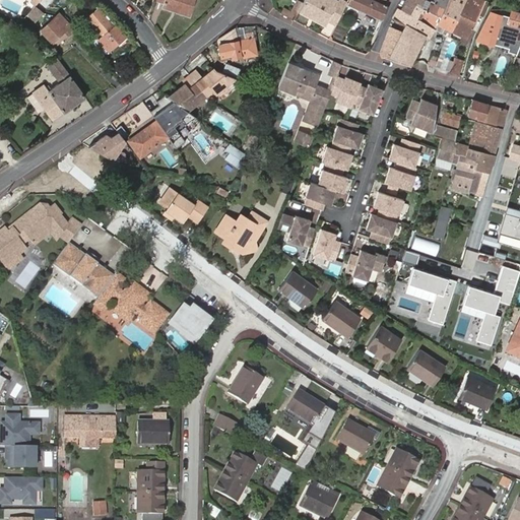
[(156,0),(156,2),(163,4),(161,8),(190,17),(195,0),(156,0)]
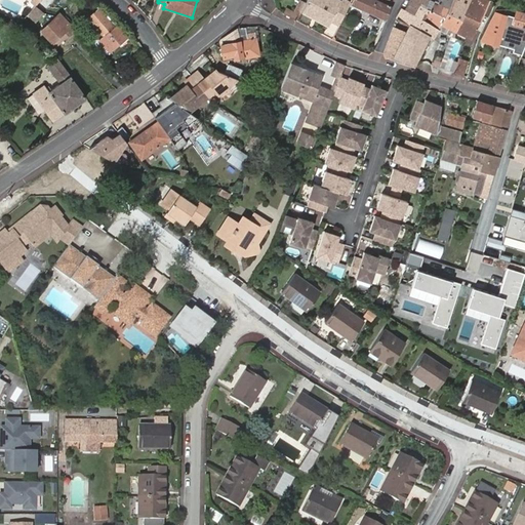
[(340,0),(340,1),(337,0),(305,0),(299,10),(328,27),(330,22),(338,26),(350,3),(344,0),(340,0)]
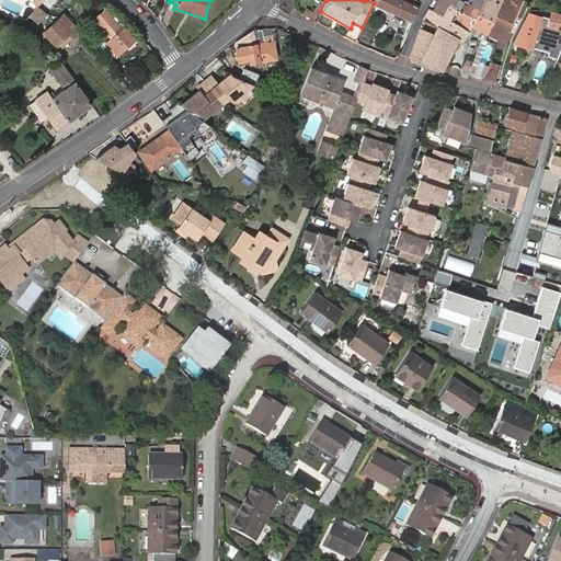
[(375,0),(374,3),(412,21),(419,7),(404,0),(375,0)]
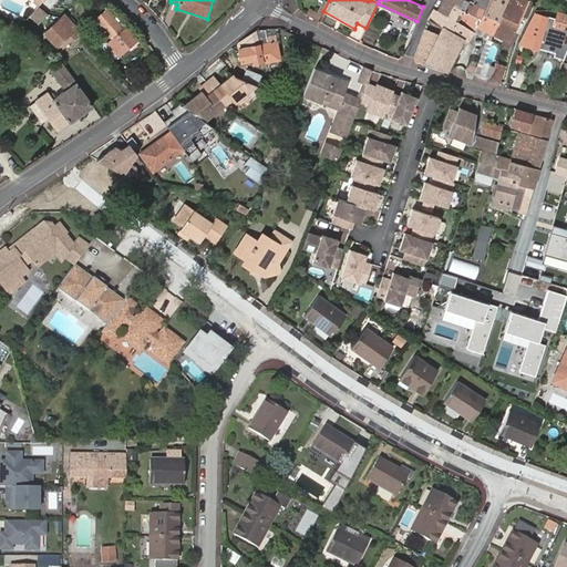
[(475,27),(486,0),(475,0),(475,1),(472,0),(468,0),(467,2),(466,1),(463,0),(442,0),(437,11),(434,9),(429,20),(443,28),(464,39),(467,41),(472,33),(475,27)]
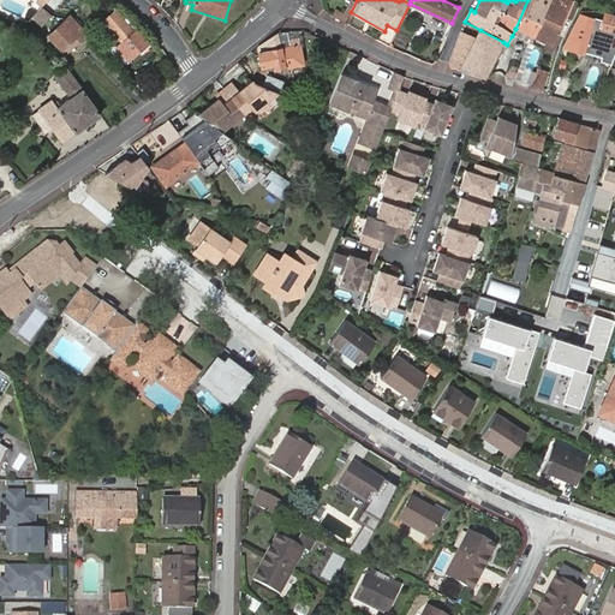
[(527,0),(515,29),(535,37),(550,0),(544,0),(543,0),(527,0)]
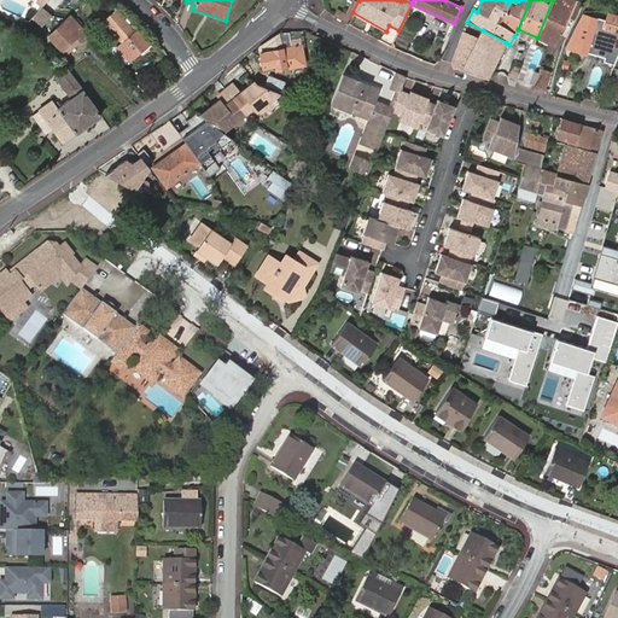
[(555,46),(576,1),(573,0),(553,0),(537,38),(555,46)]
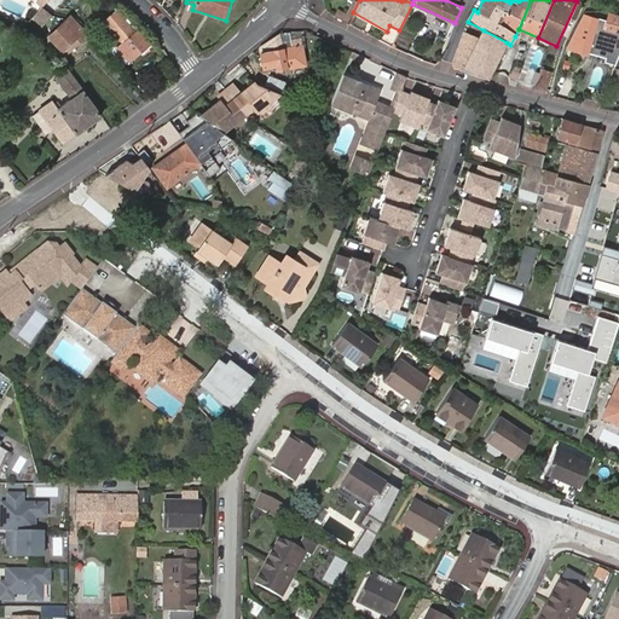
[(45,25),(52,17),(44,9),(35,17),(45,25)]
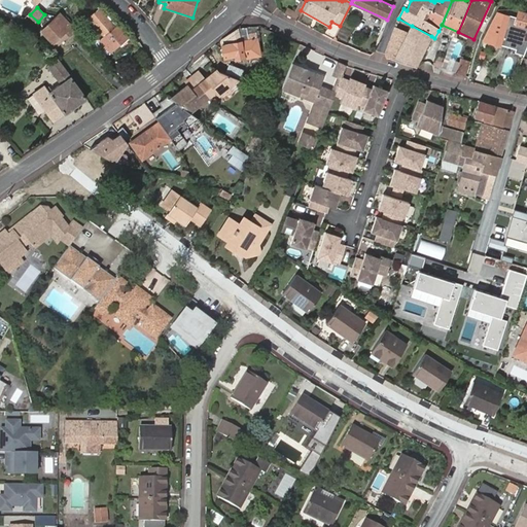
[(286,7),(284,13),(295,16),(297,11),(286,7)]
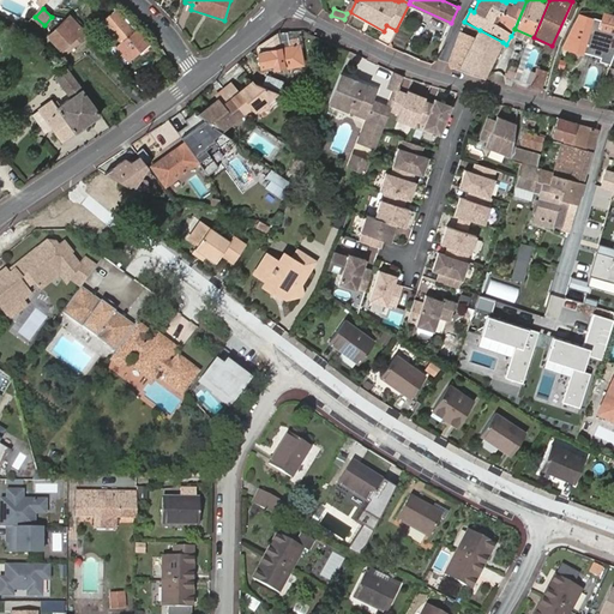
[(134,34),(115,12),(103,22),(122,43),(118,47),(128,60),(148,44),(137,31),(134,34)]
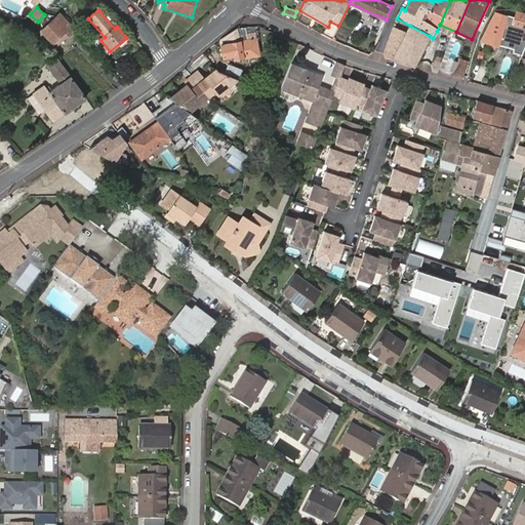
[(524,11),(519,10),(516,18),(515,24),(524,26),(524,11)]
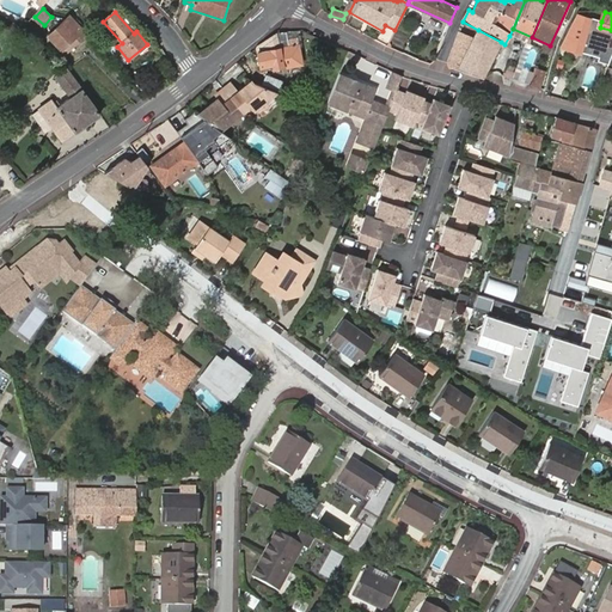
[(599,44),(611,48),(611,30),(600,28),(601,22),(577,16),(575,26),(573,25),(561,48),(581,53),(583,47),(597,50),(599,44)]
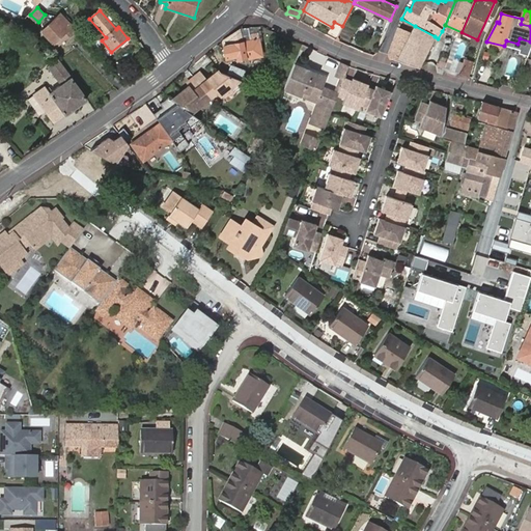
[(68,36),(75,31),(60,15),(57,18),(40,30),(56,47),(67,36),(68,36)]
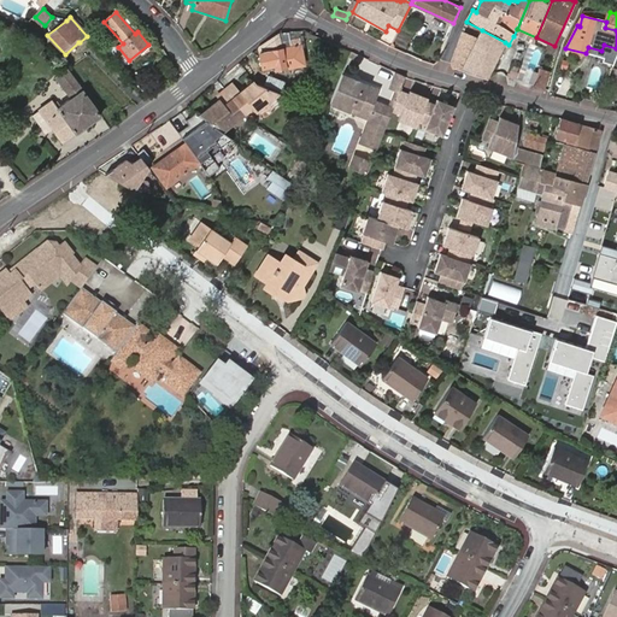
[(486,78),(505,42),(482,30),(479,36),(477,40),(462,71),(486,78)]
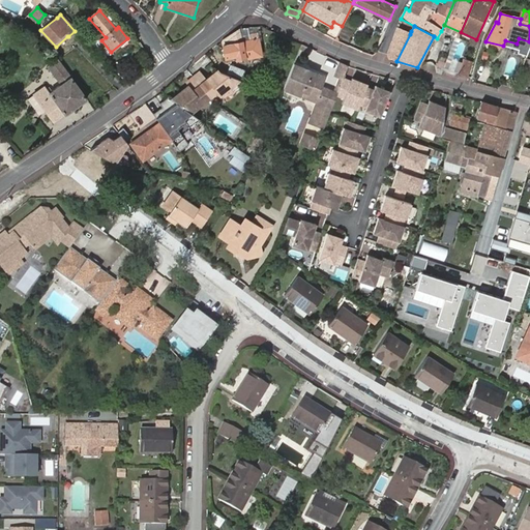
[(262,56),(258,28),(237,30),(224,38),(222,40),(225,59),(236,57),(237,61),(262,56)]
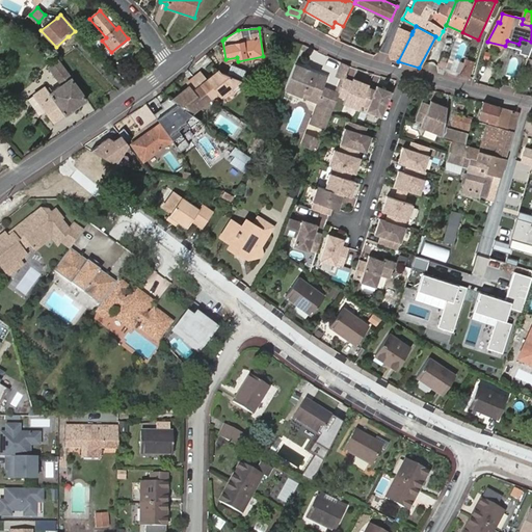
[(411,34),(397,28),(388,56),(391,58),(393,59),(398,61),(411,34)]
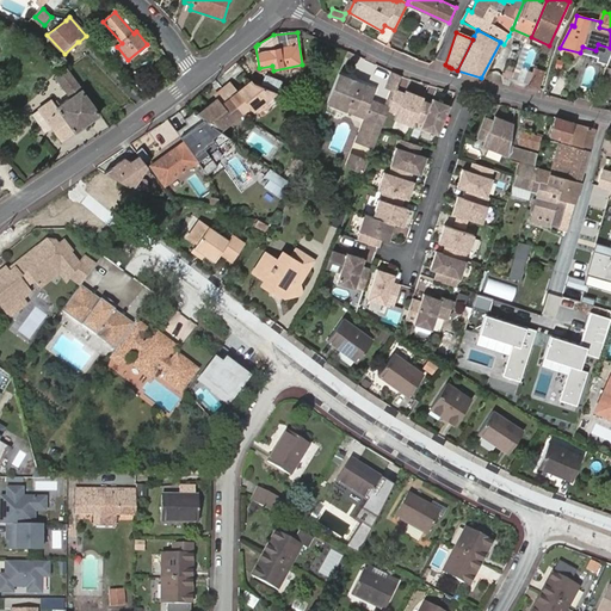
[(516,66),(511,78),(528,82),(531,71),(516,66)]
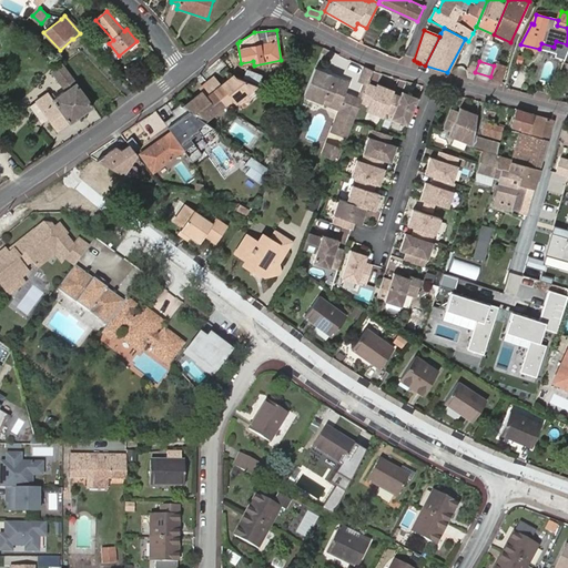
[(494,66),(490,77),(499,80),(505,66),(496,62),(494,66)]
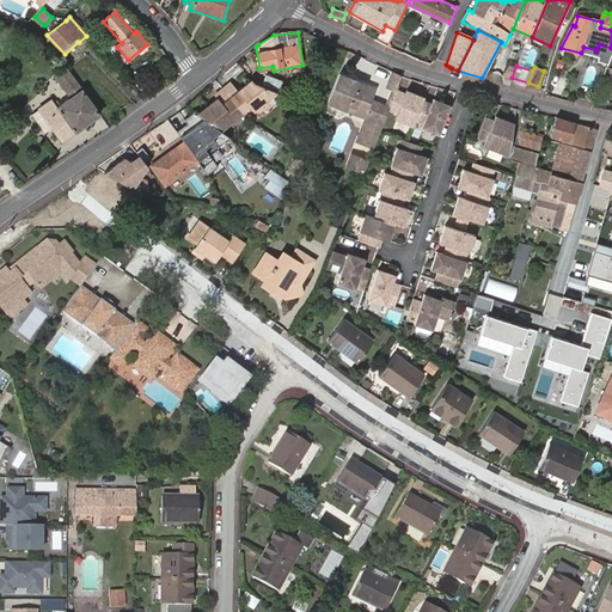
[(61,141),(98,115),(65,69),(53,78),(68,99),(56,108),(50,101),(31,115),(44,133),(51,128),(61,141)]
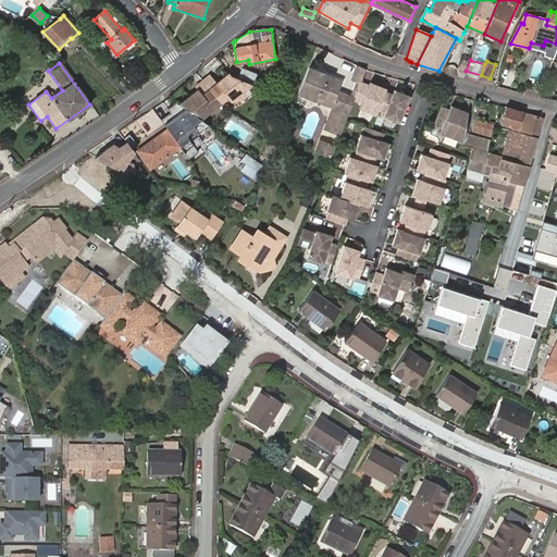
[(350,78),(359,82),(363,69),(356,65),(350,78)]
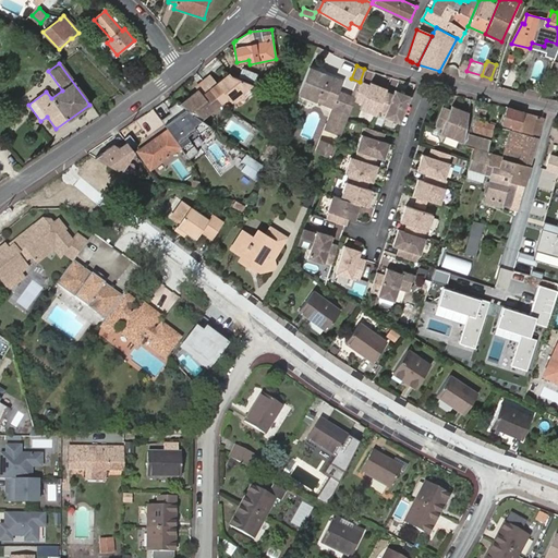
[(310,67),(299,93),(316,100),(318,96),(335,102),(339,91),(343,81),(310,67)]
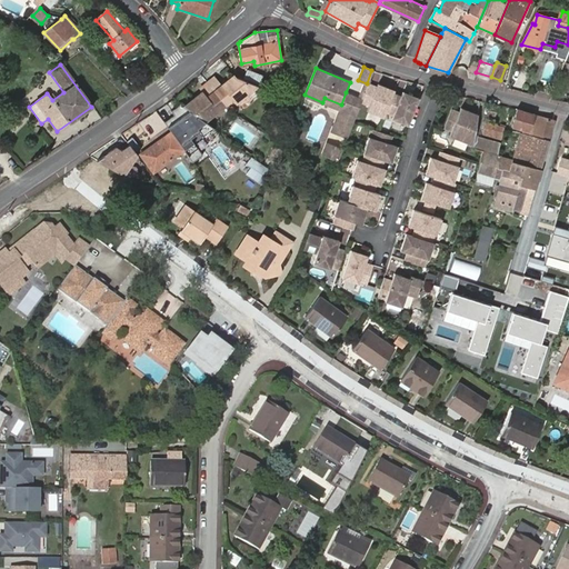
[(256,86),(258,87),(261,78),(245,70),(241,80),(256,86)]
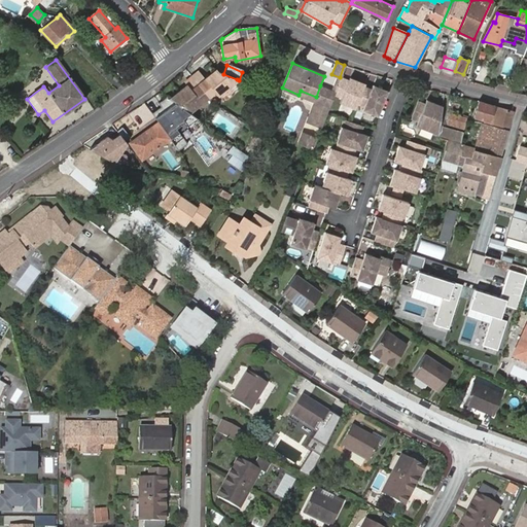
[(191,76),(204,93),(211,88),(217,96),(237,79),(223,74),(218,72),(216,70),(204,79),(198,72),(191,76)]
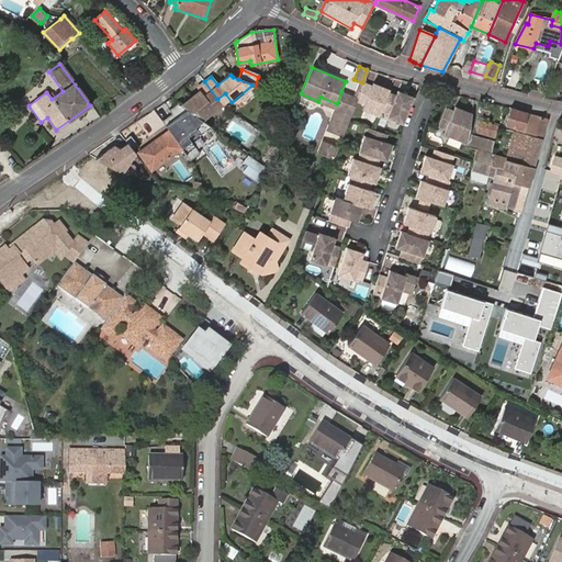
[(181,107),(201,121),(214,110),(211,105),(217,99),(204,81),(197,88),(199,91),(181,107)]
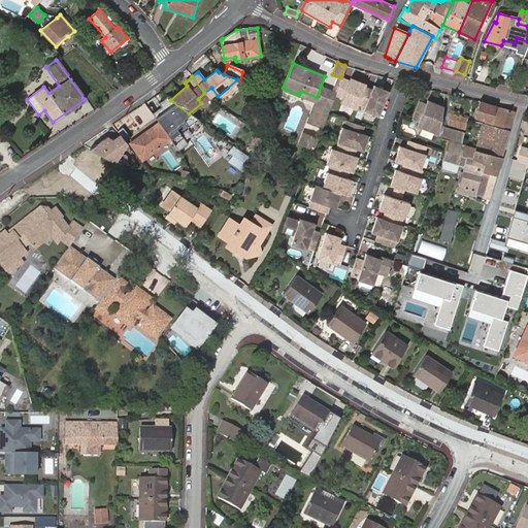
[(334,92),(333,96),(340,98),(338,103),(354,109),(356,103),(362,87),(363,84),(349,77),(348,80),(340,77),(334,92)]
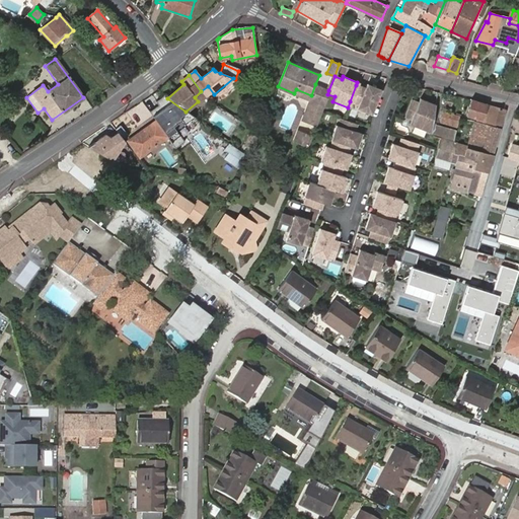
[(363,87),(356,85),(350,101),(356,104),(355,108),(371,115),(371,114),(380,90),(364,83),(363,87)]
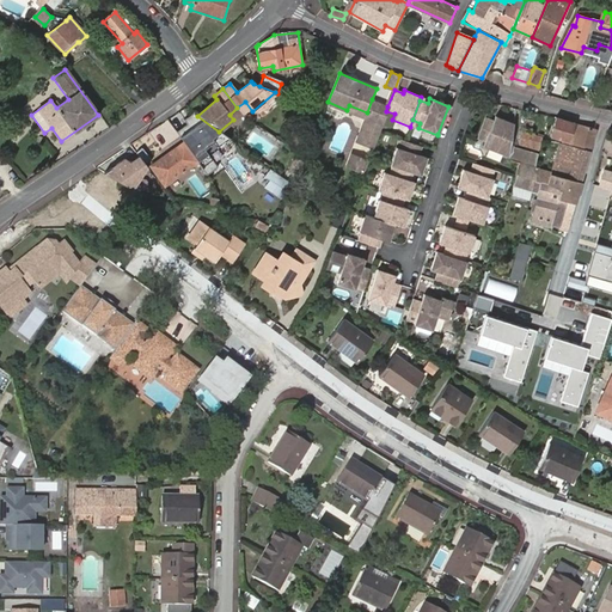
[(365,117),(367,118),(381,124),(386,111),(387,106),(372,99),(367,112),(365,117)]
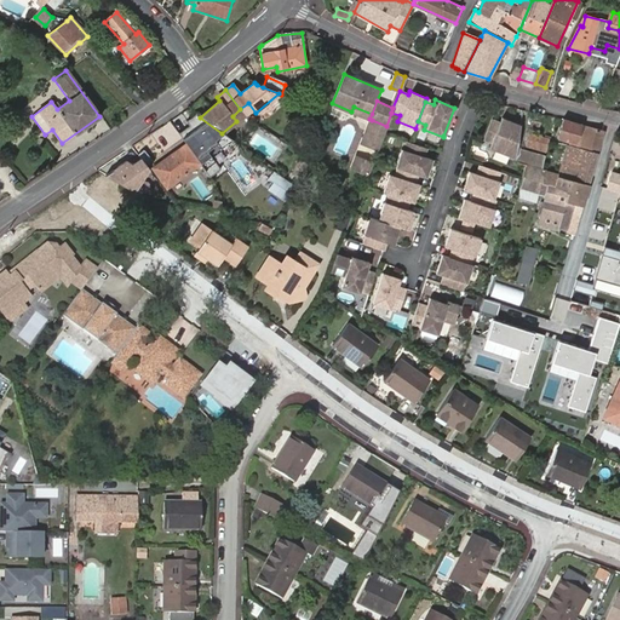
[(354,107),(351,112),(369,119),(372,114),(354,107)]
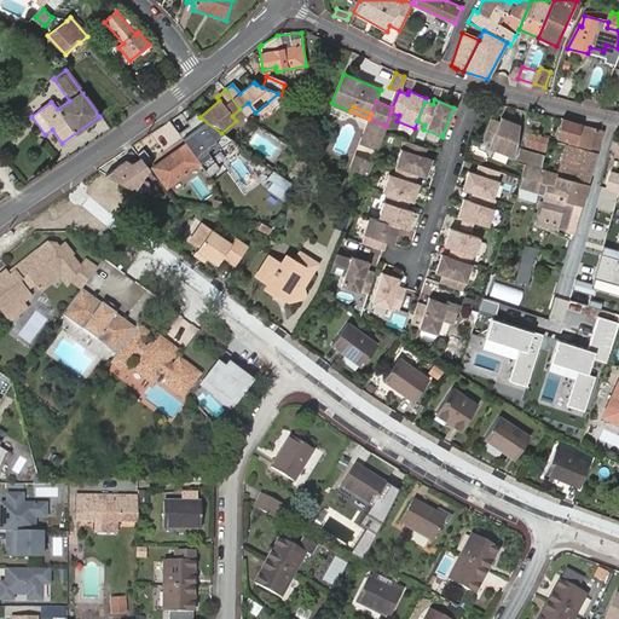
[(236,121),(244,114),(239,109),(232,116),(236,121)]
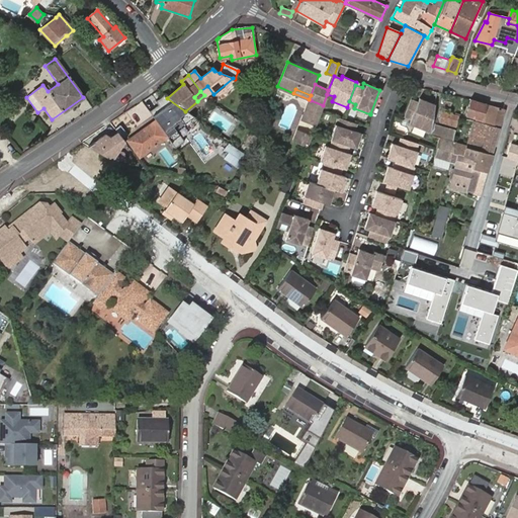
[(167,98),(163,95),(155,102),(158,105),(149,111),(155,120),(167,137),(167,138),(174,148),(183,142),(173,126),(181,120),(184,125),(195,118),(185,111),(167,98)]
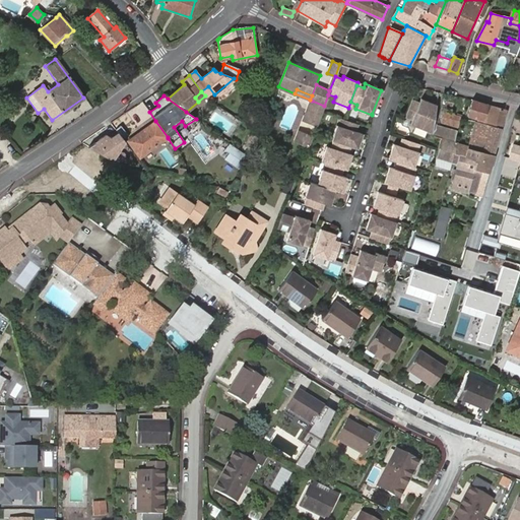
[(446,98),(444,105),(452,107),(454,100),(446,98)]
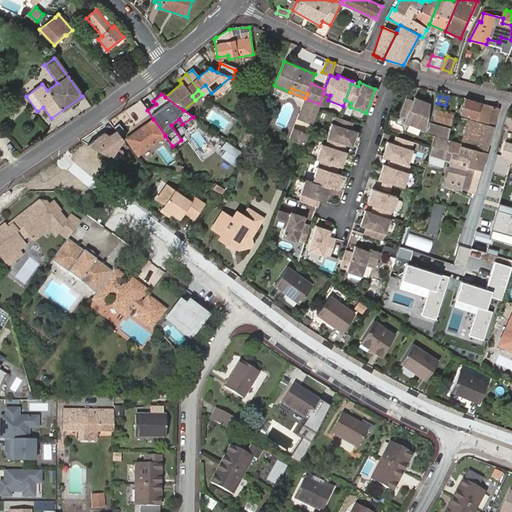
[(413,101),(405,98),(398,115),(407,118),(405,123),(426,130),(428,117),(428,114),(429,103),(415,97),(413,101)]
